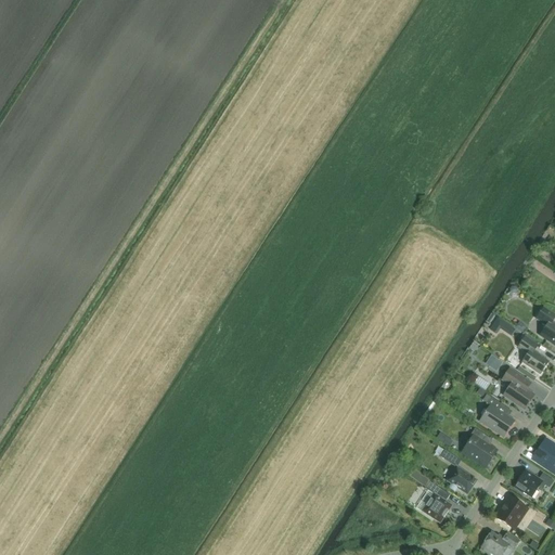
[(554,346),(554,325),(552,323),(554,317),(554,315),(543,308),(536,320),(546,326),(540,336),(554,346)]
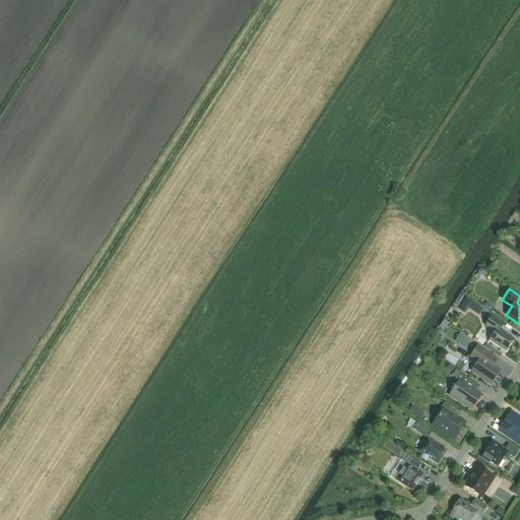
[(459,310),(465,314),(472,303),(466,299),(459,310)]
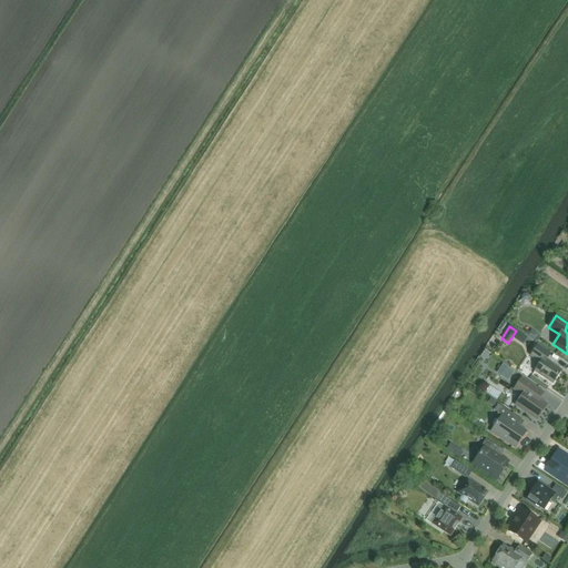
[(553,384),(561,371),(546,361),(550,354),(537,345),(529,356),(540,363),(534,372),(553,384)]
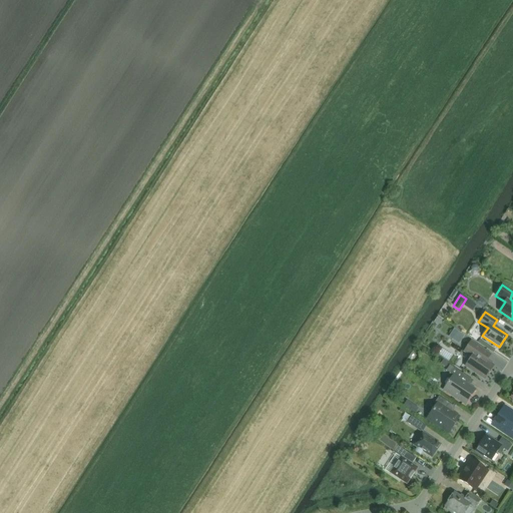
[(466,335),(455,328),(449,338),(454,341),(453,342),(458,346),(466,335)]
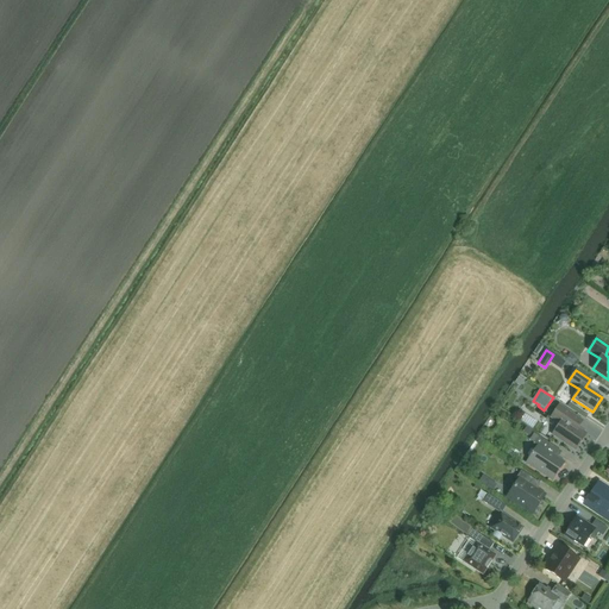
[(567,407),(585,420),(589,415),(570,402),(567,407)]
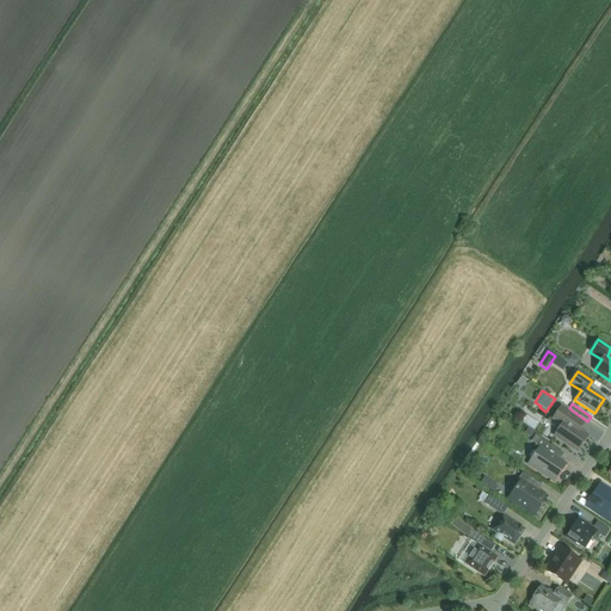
[(581,421),(561,407),(555,415),(555,418),(557,420),(554,425),(555,427),(559,430),(554,436),(578,451),(587,436),(578,430),(578,427),(581,421)]
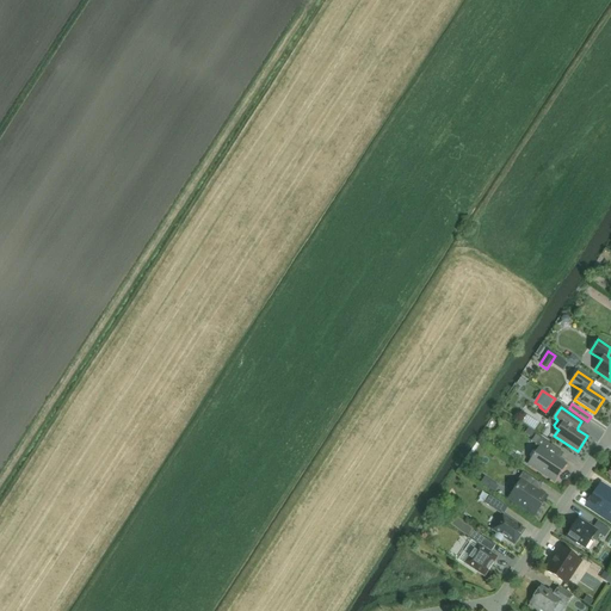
[(528,417),(523,423),(535,431),(538,424),(528,417)]
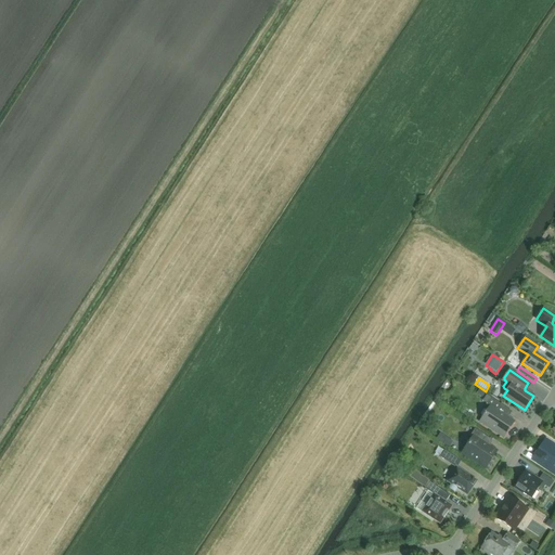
[(490,398),(487,396),(482,401),(490,407),(480,422),(503,437),(514,422),(499,412),(503,407),(490,398)]
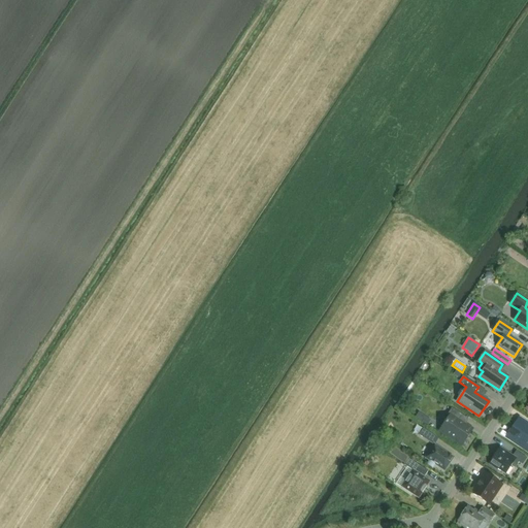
[(464,417),(452,408),(448,415),(450,416),(440,431),(449,436),(448,437),(453,441),(454,440),(462,446),(472,430),(460,422),(464,417)]
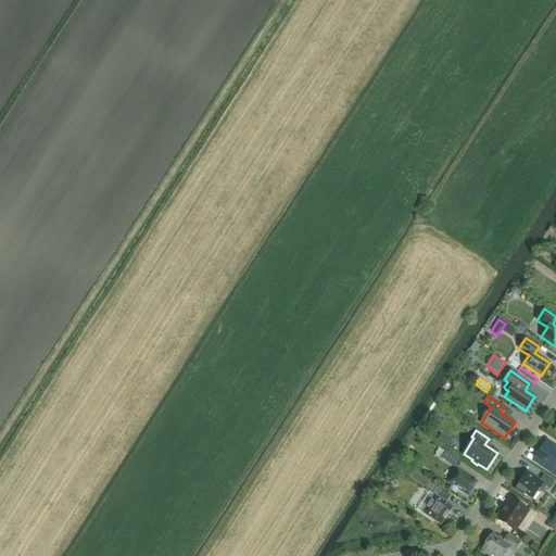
[(441,433),(437,440),(450,447),(454,440),(441,433)]
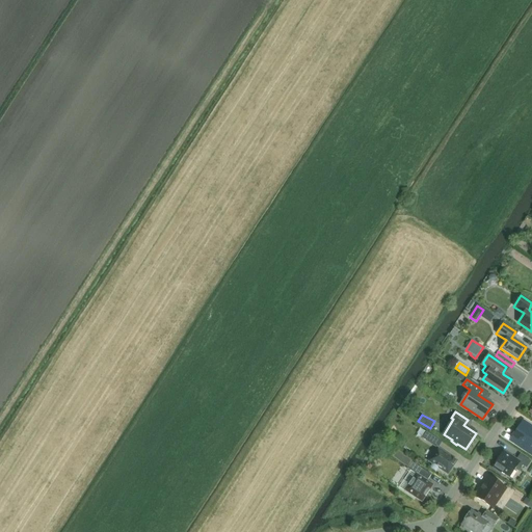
[(517,436),(513,443),(531,455),(531,427),(524,423),(515,435),(517,436)]
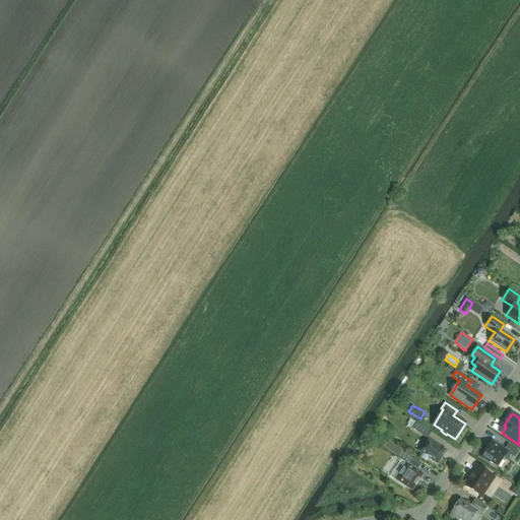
[(428,438),(429,439),(433,433),(417,423),(413,429),(428,438)]
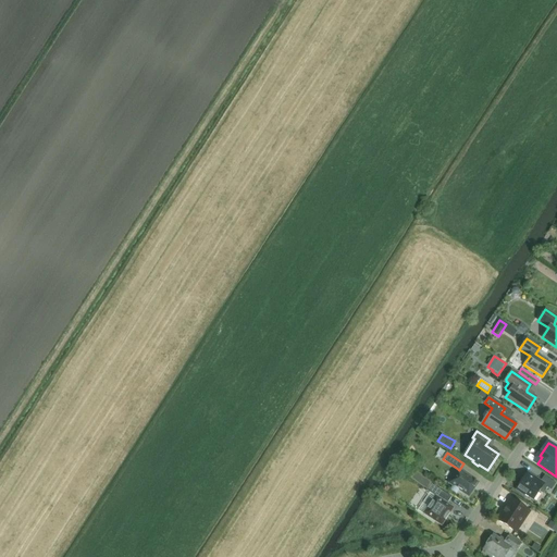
[(453,486),(450,491),(456,495),(459,491),(469,497),(479,483),(459,470),(458,469),(448,483),(453,486)]
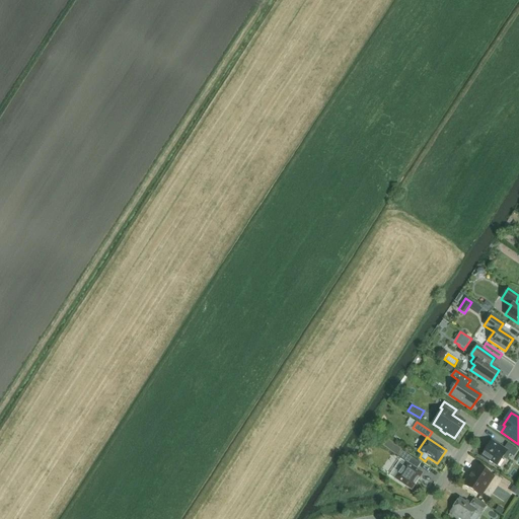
[(492,440),(480,457),(488,462),(489,461),(497,466),(502,458),(506,460),(510,455),(514,457),(518,450),(507,443),(504,448),(492,440)]
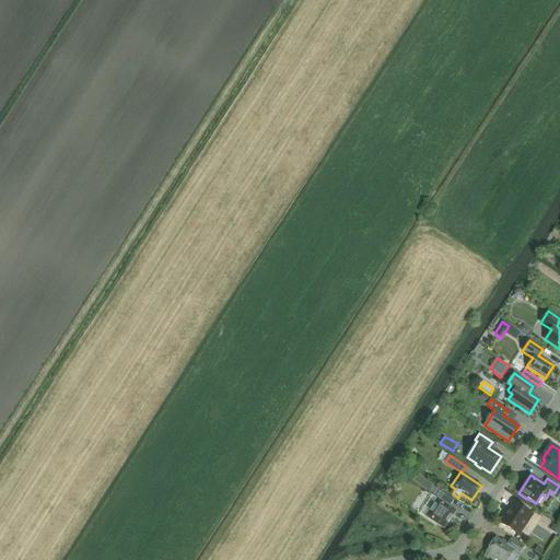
[(438,500),(426,517),(444,529),(456,511),(450,506),(454,500),(433,487),(429,493),(438,500)]
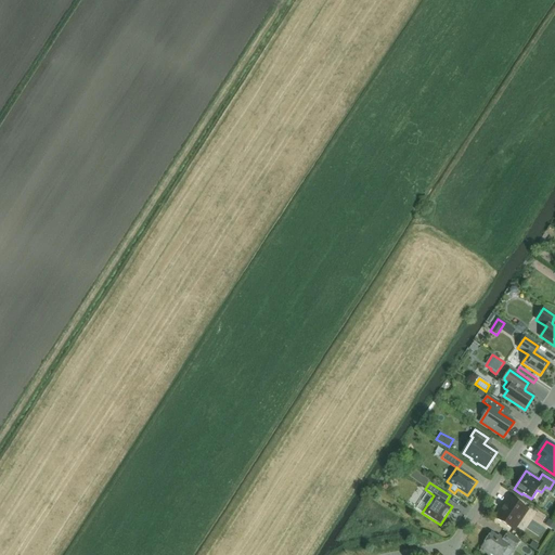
[(514,530),(527,510),(508,498),(495,518),(514,530)]
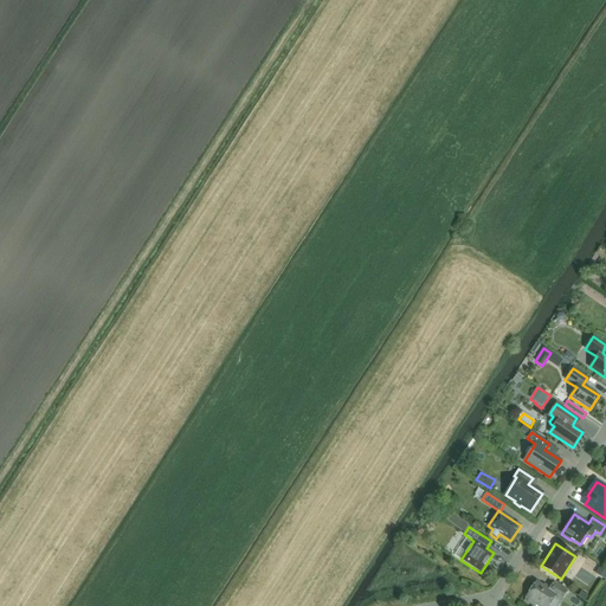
[(527,598),(537,605),(548,605),(555,597),(561,601),(567,592),(554,584),(548,591),(536,582),(523,601),(524,601),(527,598)]
